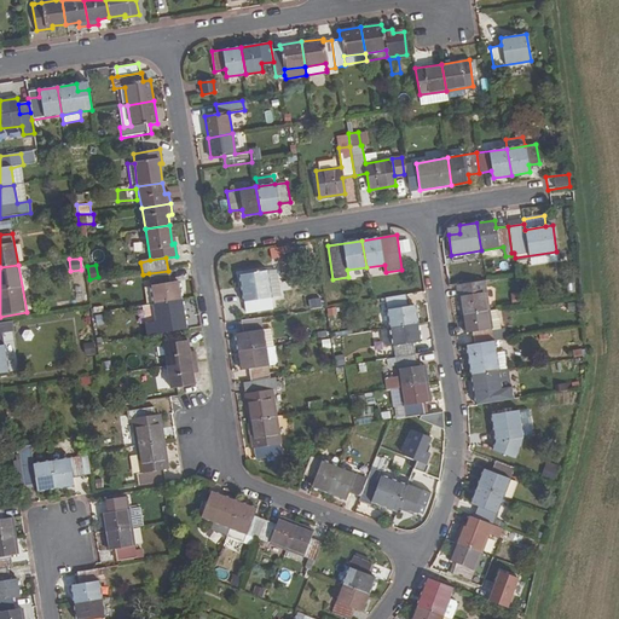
[(289,294),(284,268),(276,270),(279,296),(289,294)]
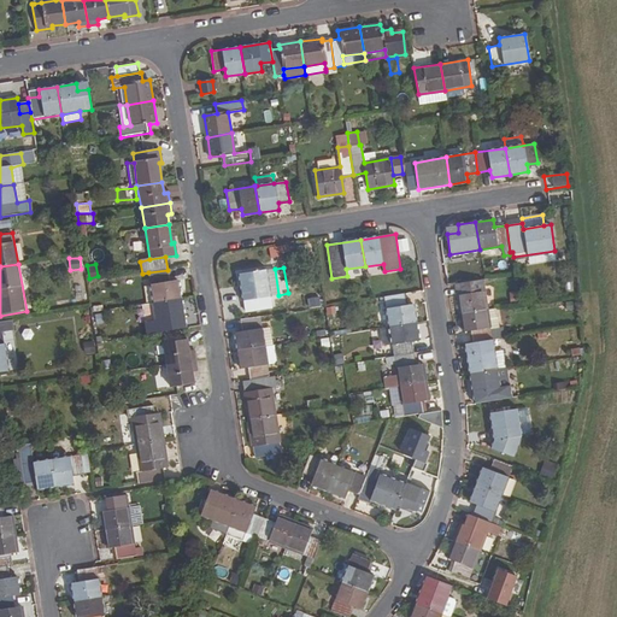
[(278,295),(275,269),(240,275),(244,300),(278,295)]
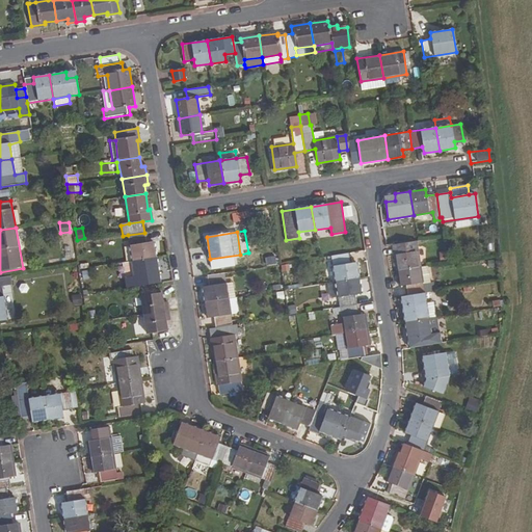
[(145,243),(144,233),(128,235),(132,262),(156,258),(153,242),(145,243)]
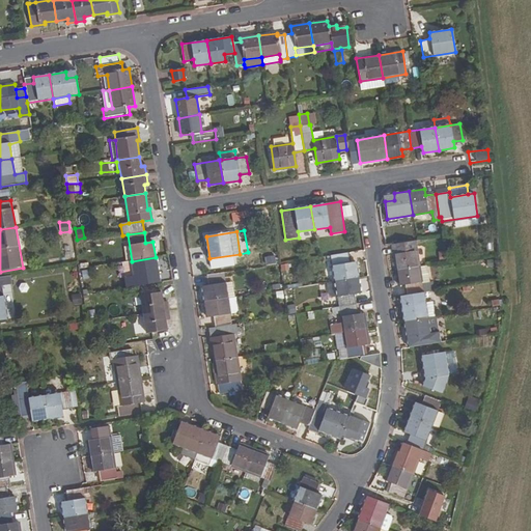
[(420,266),(416,240),(392,243),(396,270),(420,266)]
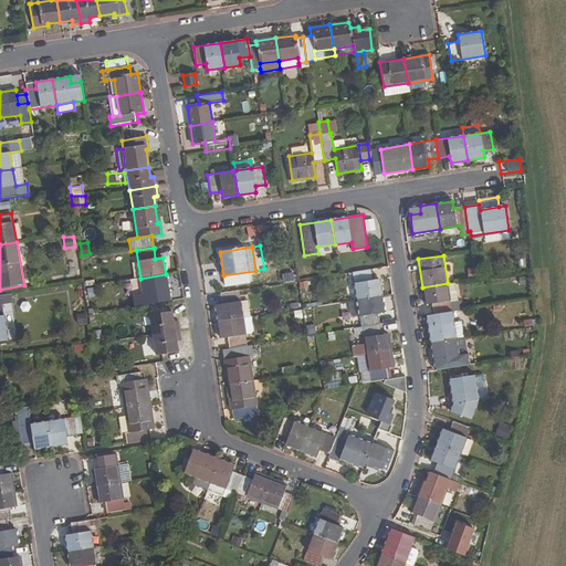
[(373,280),(371,269),(354,271),(357,300),(381,295),(379,280),(373,280)]
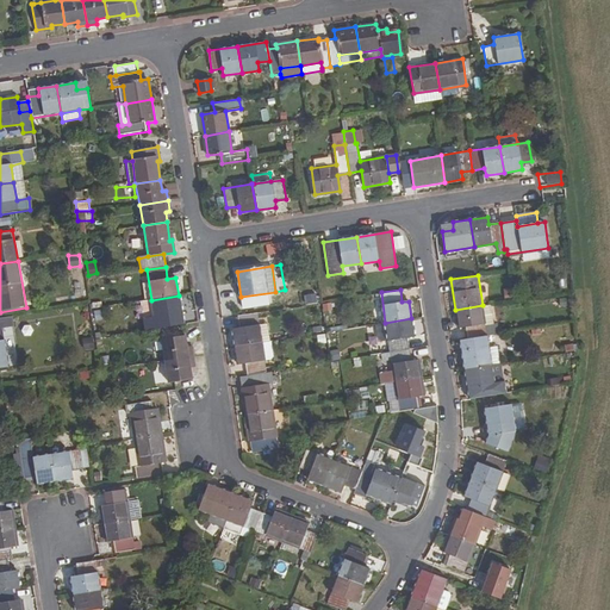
[(181,312),(179,296),(151,300),(154,317),(156,329),(175,327),(184,325),(181,312)]
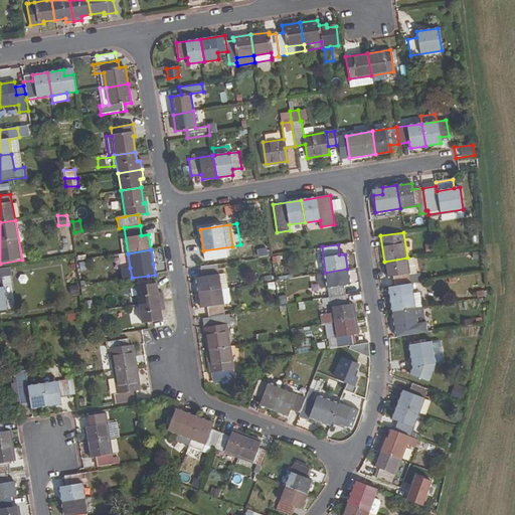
[(409,275),(407,258),(384,262),(387,278),(392,277),(394,286),(420,282),(419,273),(409,275)]
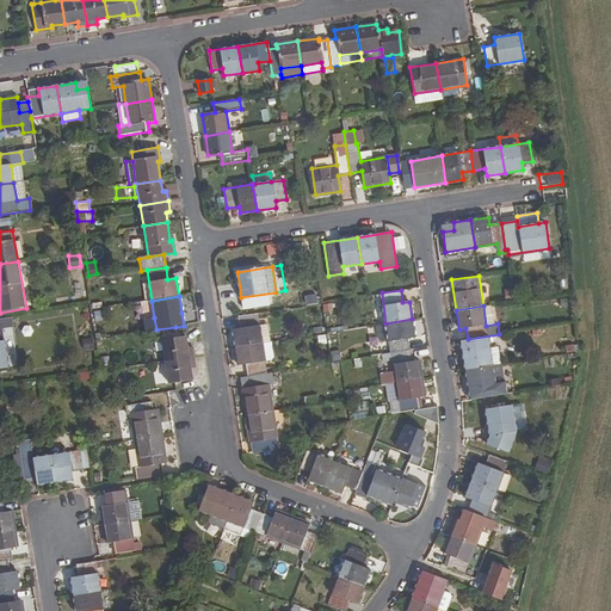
[(263,344),(258,313),(238,315),(240,328),(234,329),(238,347),(263,344)]
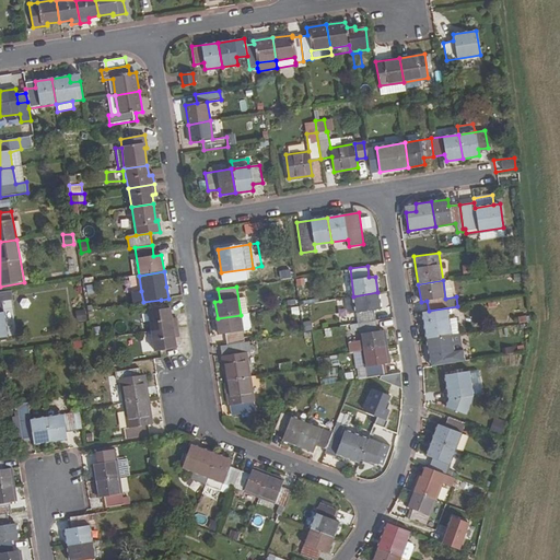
[(0,337),(7,336),(1,302),(10,300),(9,289),(0,290),(0,337)]
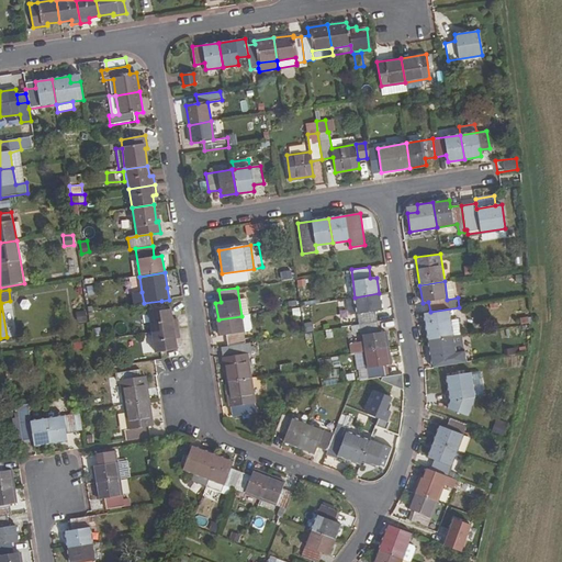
[(134,305),(144,303),(142,292),(132,293),(134,305)]
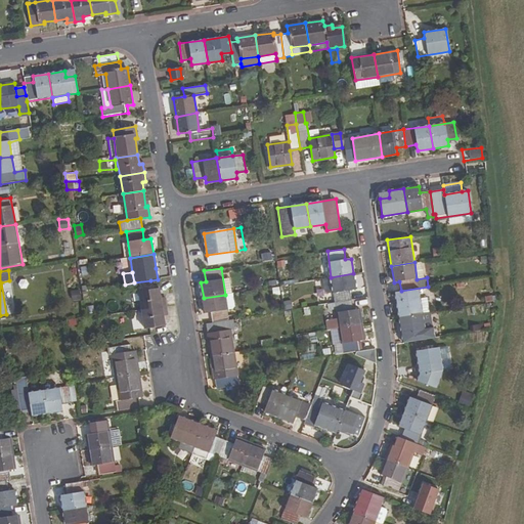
[(356,289),(353,273),(331,277),(335,303),(351,300),(350,290),(356,289)]
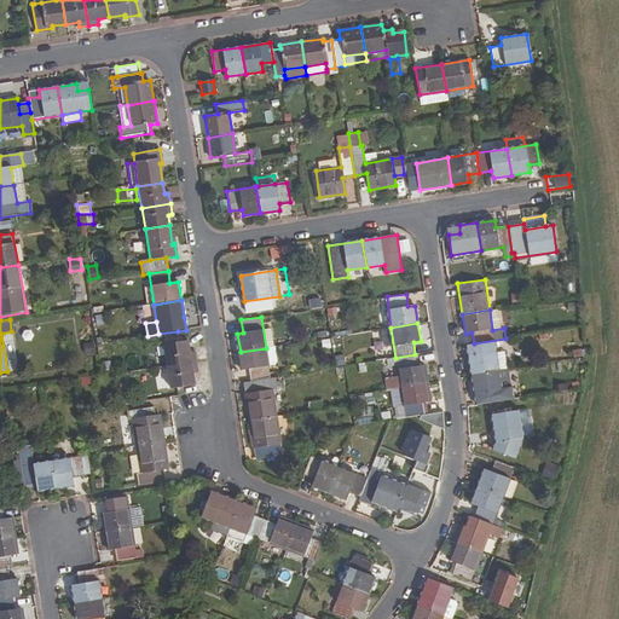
[(429,323),(420,324),(422,339),(431,336),(429,323)]
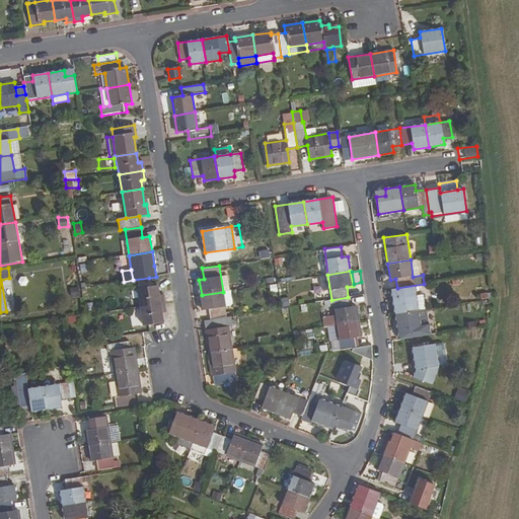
[(223,292),(229,291),(227,276),(220,277),(223,292)]
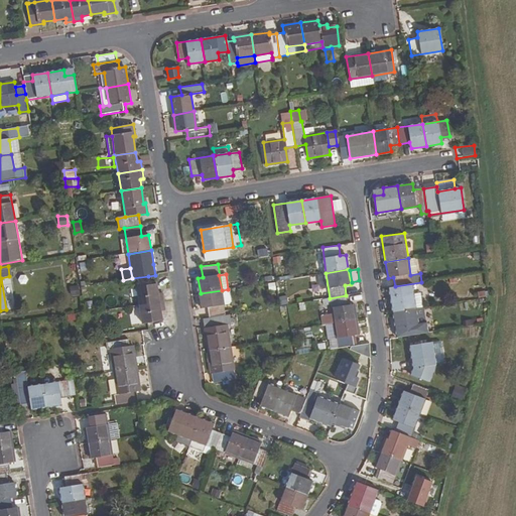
[(425,292),(424,282),(421,282),(395,286),(389,287),(390,297),(393,312),(415,308),(413,294),(420,293),(425,292)]
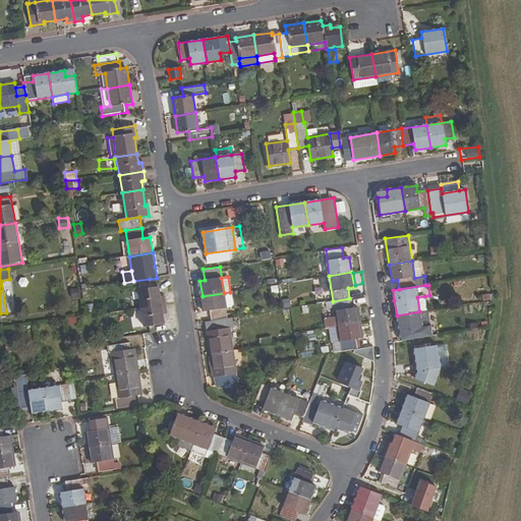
[(159,297),(157,287),(147,288),(137,290),(140,308),(164,304),(163,296),(159,297)]
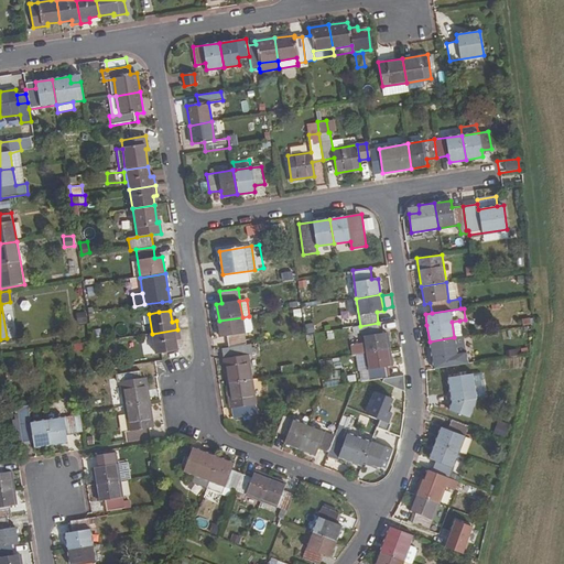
[(242,317),(245,333),(251,333),(252,329),(250,316),(249,316),(242,317)]
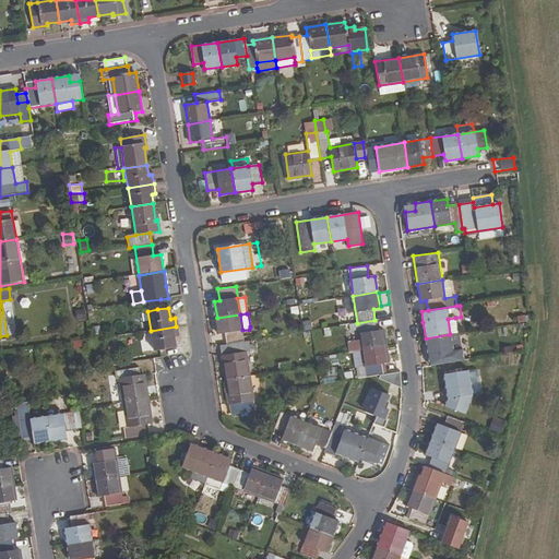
[(242,330),(240,314),(217,318),(219,334),(225,333),(226,343),(245,341),(242,330)]
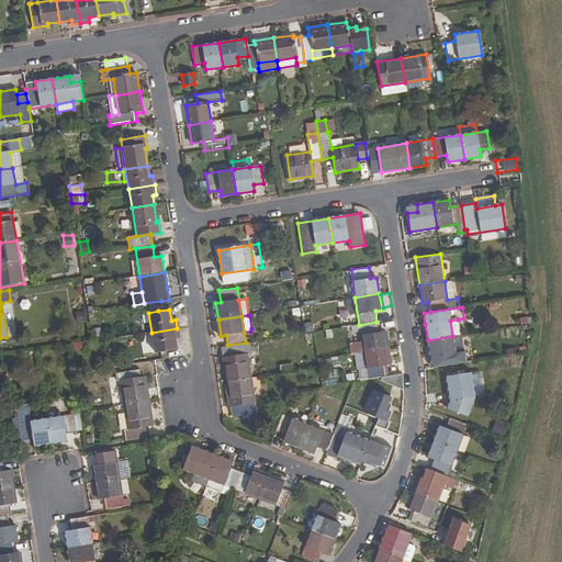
[(460,335),(458,319),(450,321),(452,336),(460,335)]
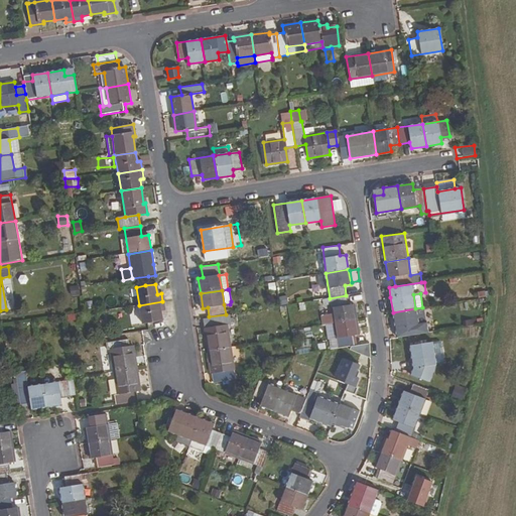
[(288,302),(287,295),(279,296),(280,304),(288,302)]
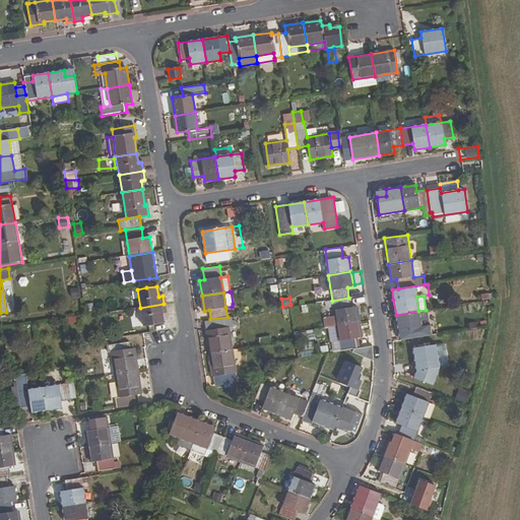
[(350,307),(348,298),(332,301),(325,302),(325,306),(325,308),(332,307),(334,316),(323,317),(324,327),(328,327),(335,326),(359,322),(356,307),(350,307)]
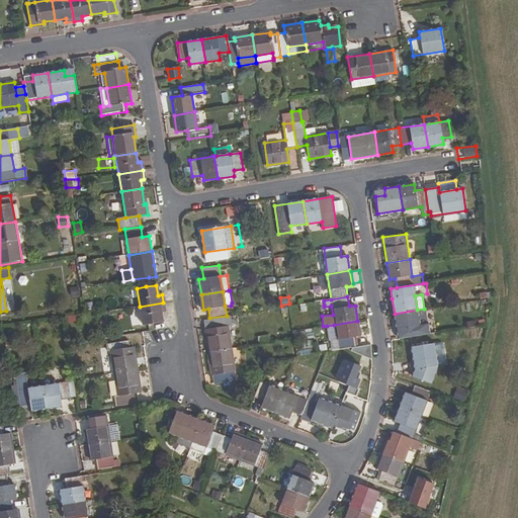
[(164,312),(163,303),(140,307),(143,325),(162,322),(160,312),(164,312)]
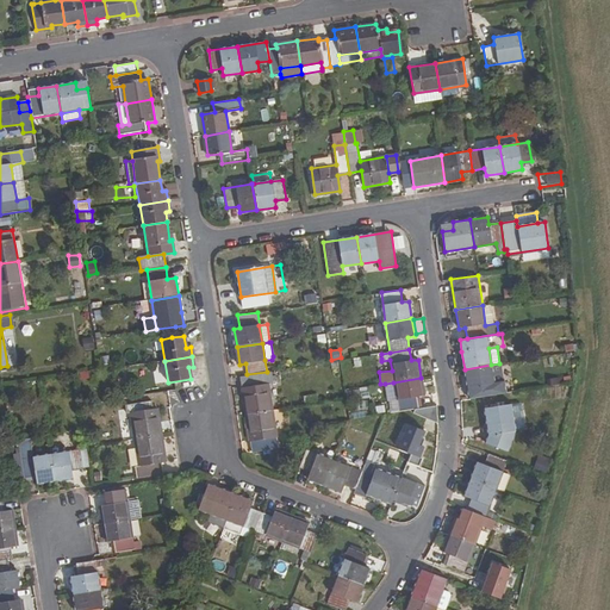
[(502,381),(499,365),(491,366),(493,383),(502,381)]
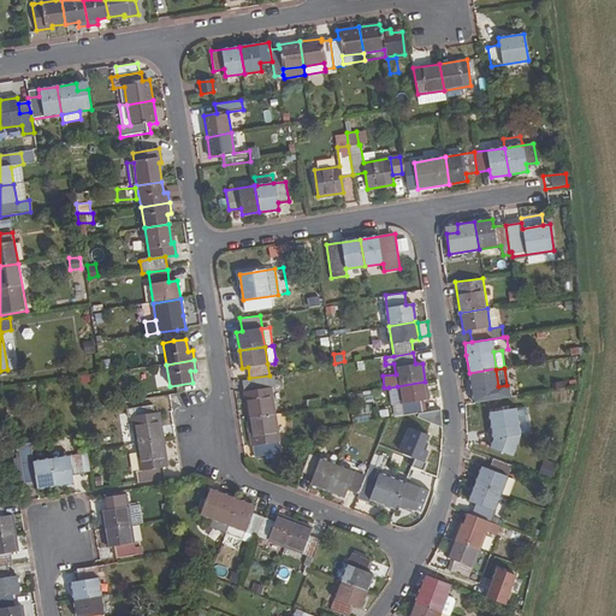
[(498,386),(496,369),(469,373),(474,403),(501,400),(498,386)]
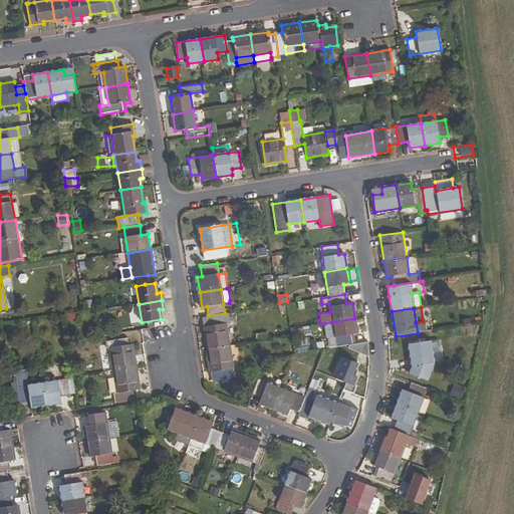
[(203,316),(204,326),(226,323),(232,322),(230,312),(225,313),(208,315),(203,316)]
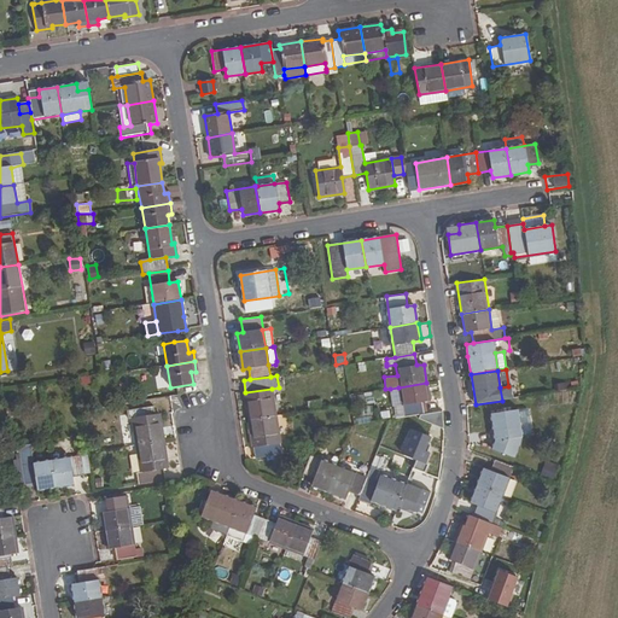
[(566,382),(553,383),(555,403),(571,401),(570,391),(567,391),(566,382)]
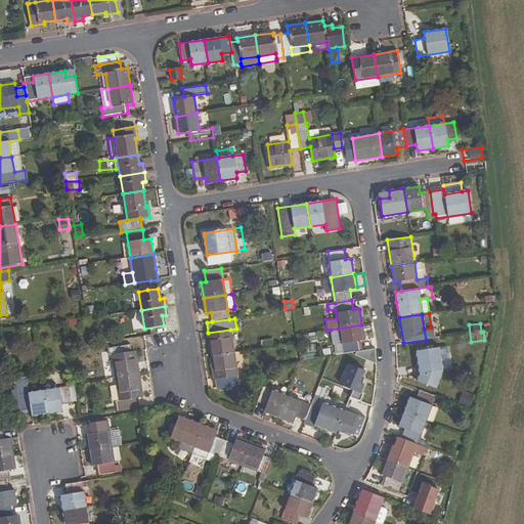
[(363,341),(361,324),(338,329),(341,345),(343,354),(359,352),(358,342),(363,341)]
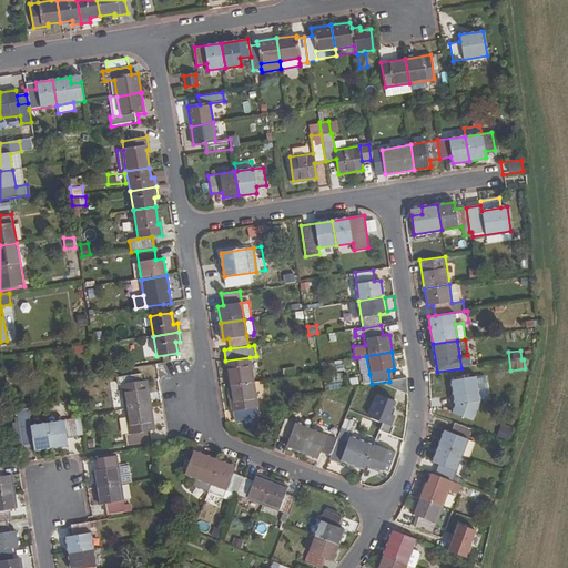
[(369,373),(366,356),(358,357),(361,375),(369,373)]
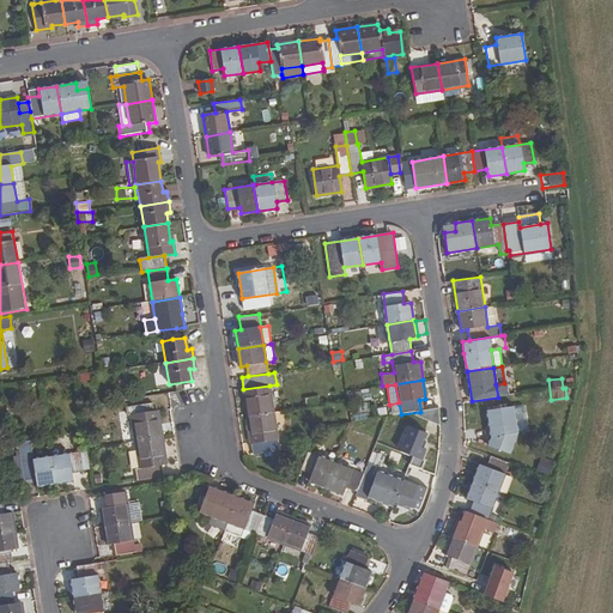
[(273,413),(269,386),(243,389),(248,417),(273,413)]
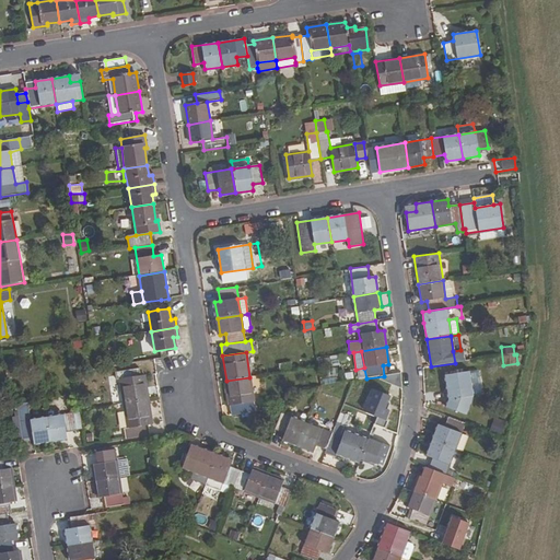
[(330,365),(339,364),(338,354),(329,354),(330,365)]
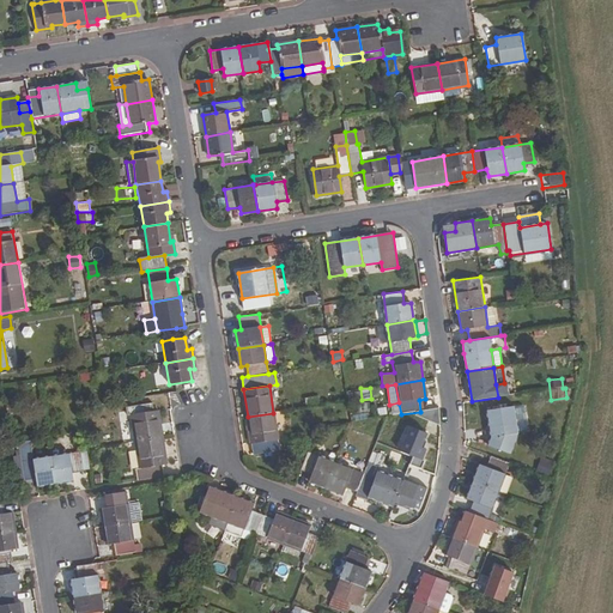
[(152,411),(152,404),(125,407),(126,416),(132,416),(135,442),(162,437),(157,410),(152,411)]
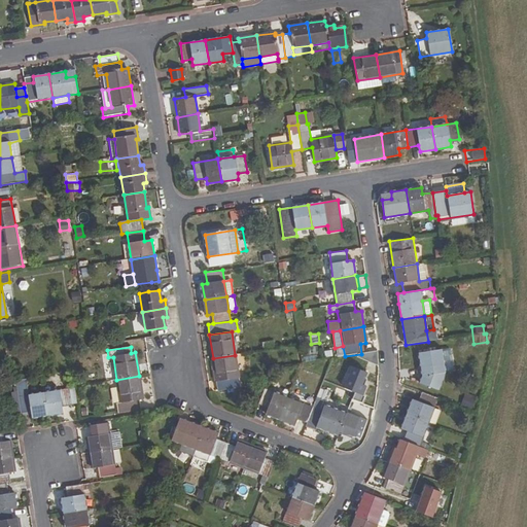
[(453,372),(449,348),(419,352),(423,377),(420,384),(440,390),(446,373),(453,372)]
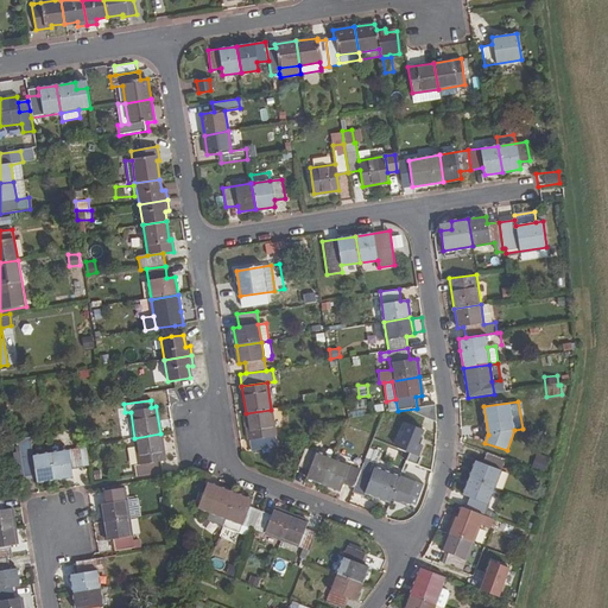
[(277,447),(271,410),(246,413),(252,450),(277,447)]
